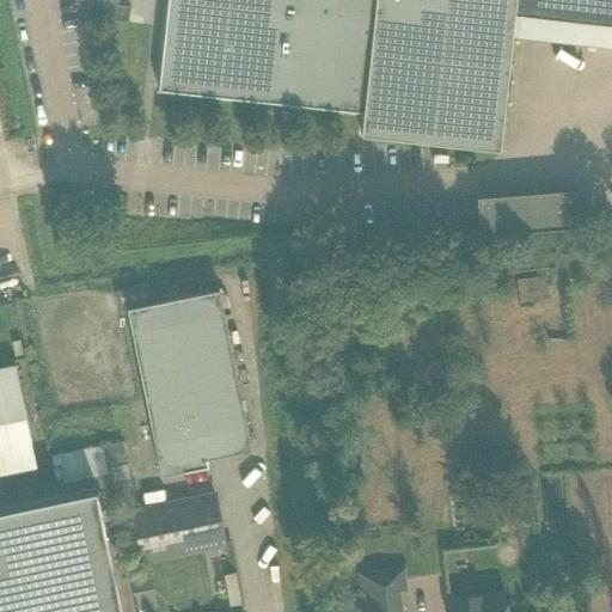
[(80,0),(87,1),(85,16),(128,22),(130,7),(118,5),(118,0),(80,0)]
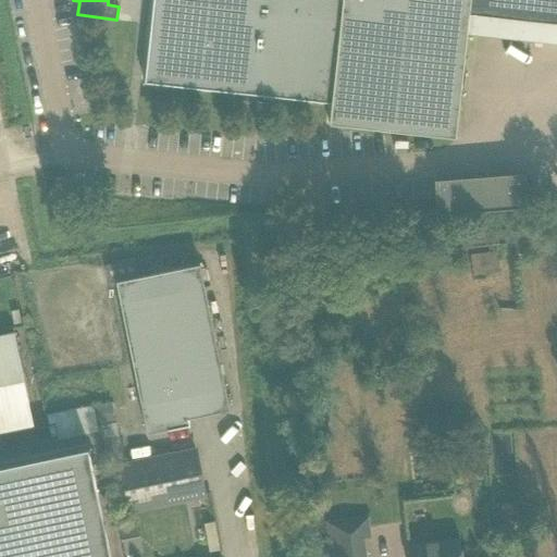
[(556,0),(152,0),(144,83),(165,85),(331,102),(326,125),(454,138),(468,14),(529,21),(556,23),(556,0)]
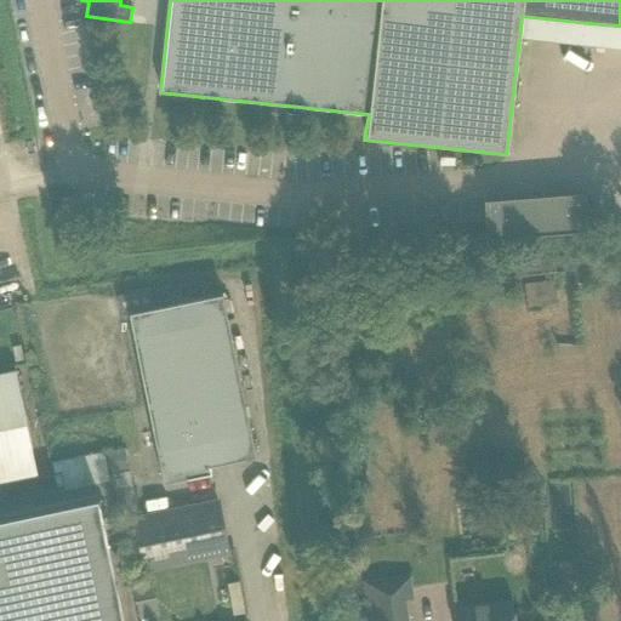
[(593,229),(592,192),(490,197),(493,234),(593,229)]
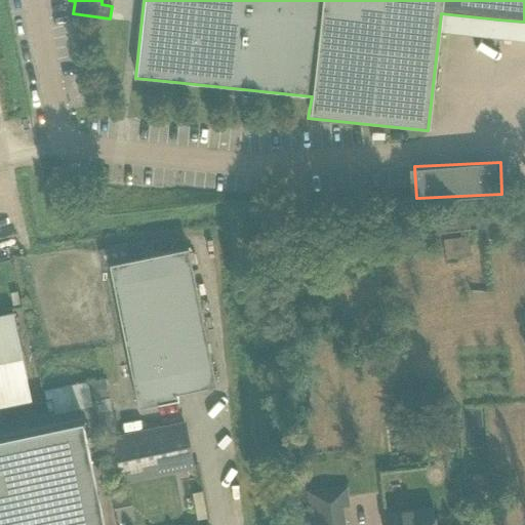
[(159,404),(158,398),(215,387),(188,249),(109,266),(138,408),(159,404)]
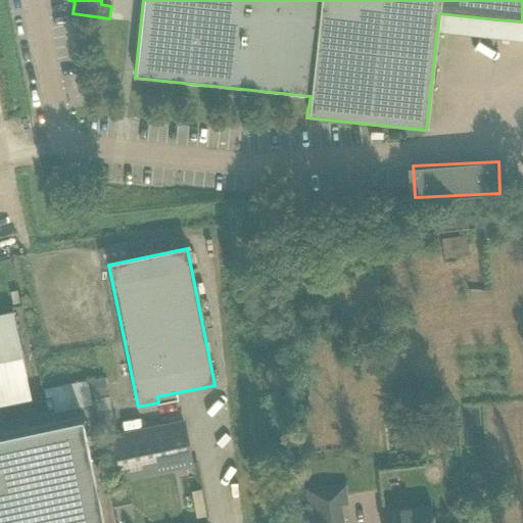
[(0,408),(31,402),(12,314),(0,316),(0,408)]
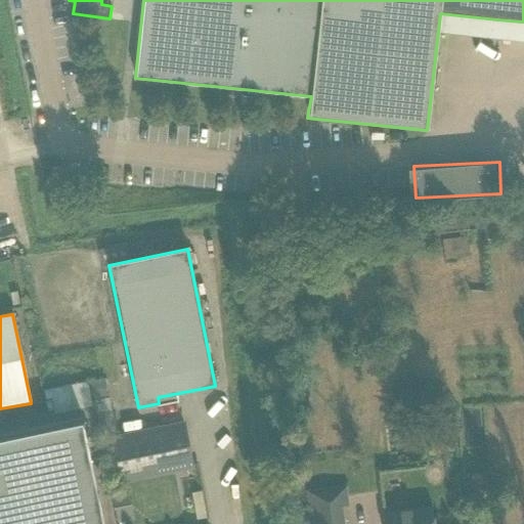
[(89,381),(100,433),(116,430),(104,377),(89,381)]
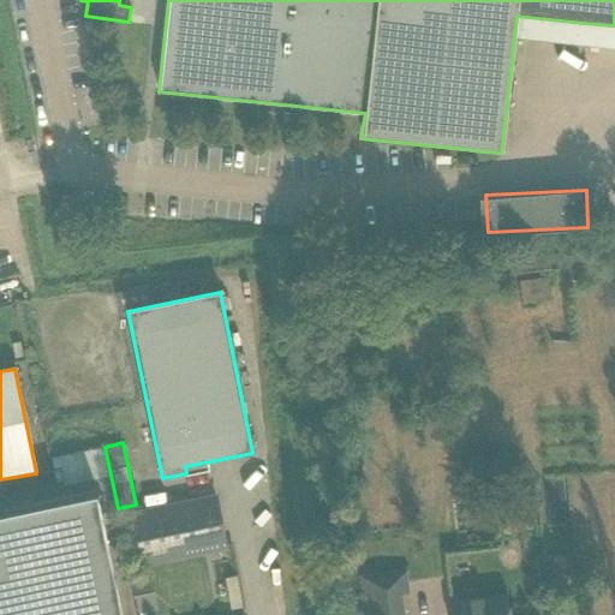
[(0,614),(121,614),(97,496),(100,496),(99,494),(0,514),(0,614)]
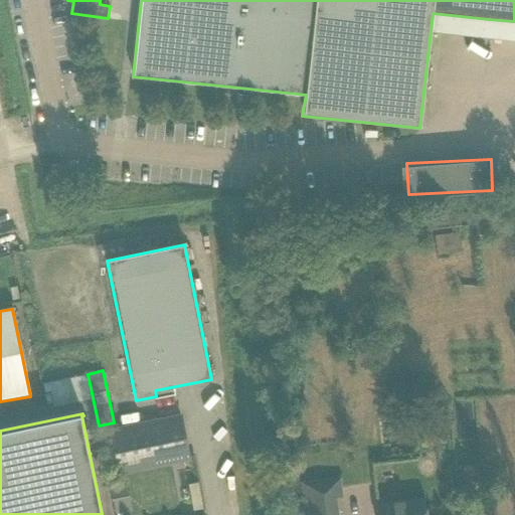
[(111,433),(119,472),(169,461),(161,422),(111,433)]
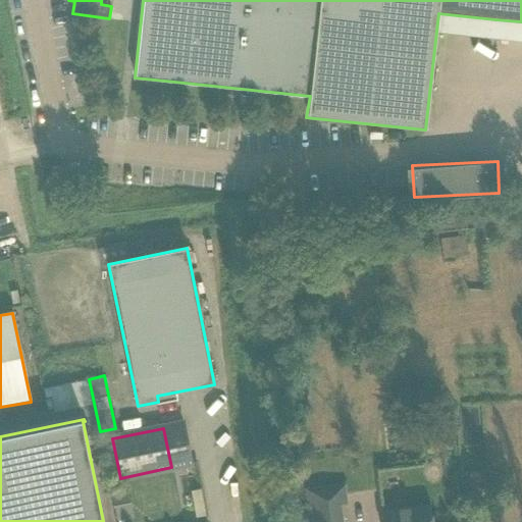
[(342,521),(341,505),(346,504),(344,484),(306,489),(309,521),(342,521)]
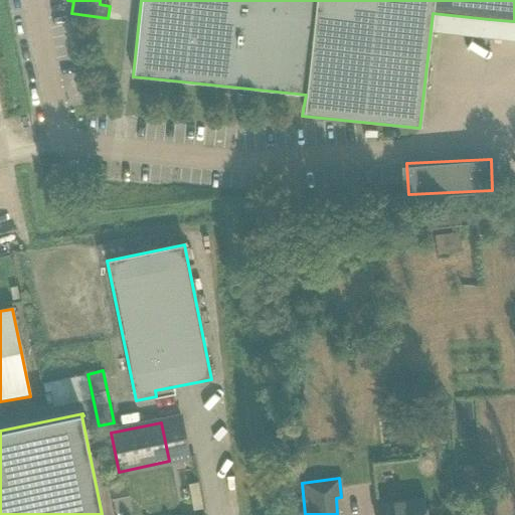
[(126,505),(129,505),(126,487),(122,487),(121,482),(111,484),(117,512),(127,510),(126,505)]
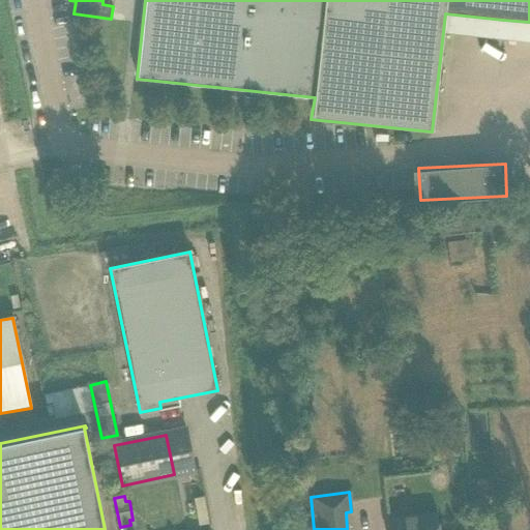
[(387,520),(388,529),(439,529),(437,513),(387,520)]
